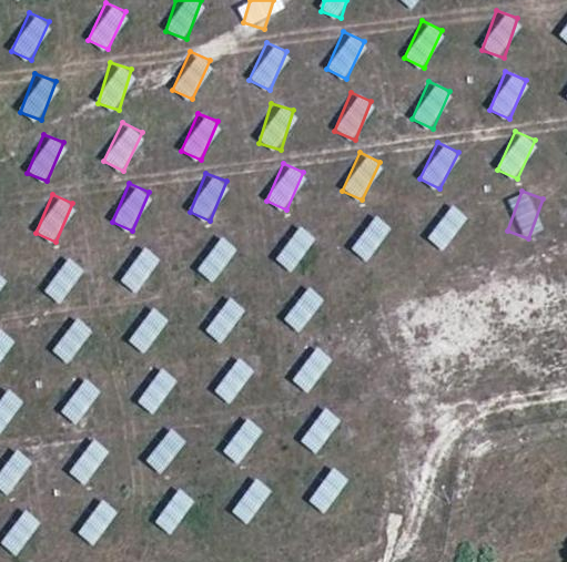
[(444,203),(427,241),(448,249),(464,211),(444,203)]
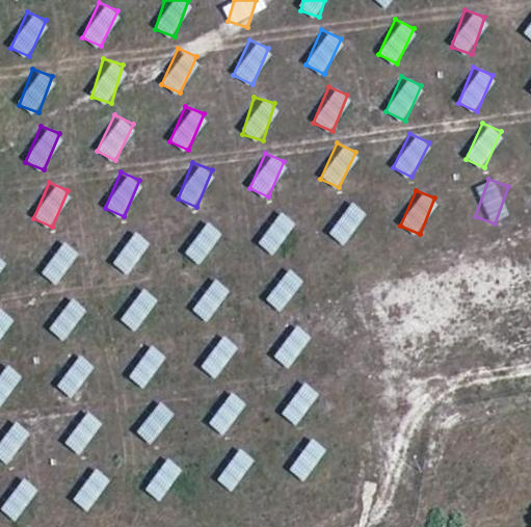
[(328,236),(347,244),(364,208),(345,200),(328,236)]
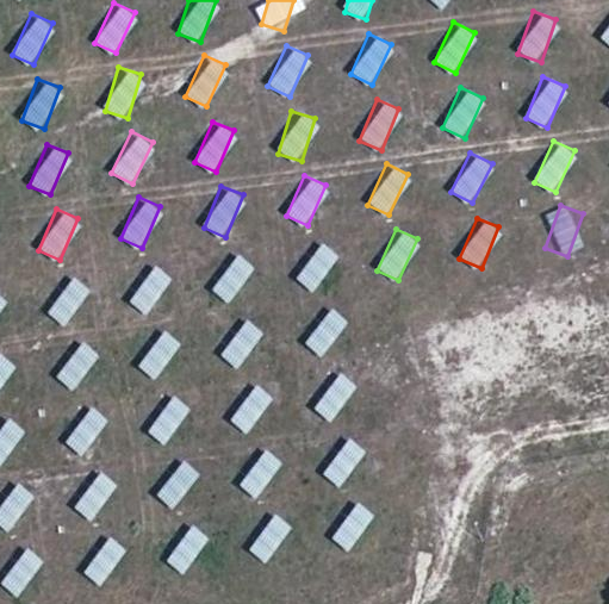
[(317,291),(335,249),(315,240),(296,281),(317,291)]
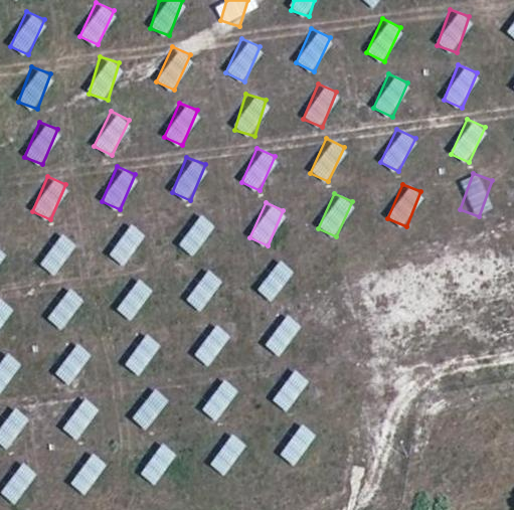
[(194,212),(180,247),(197,255),(211,219),(194,212)]
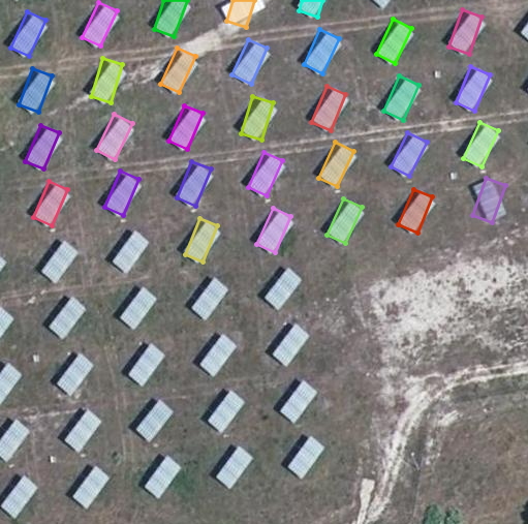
[(112,263),(130,272),(147,236),(128,227),(112,263)]
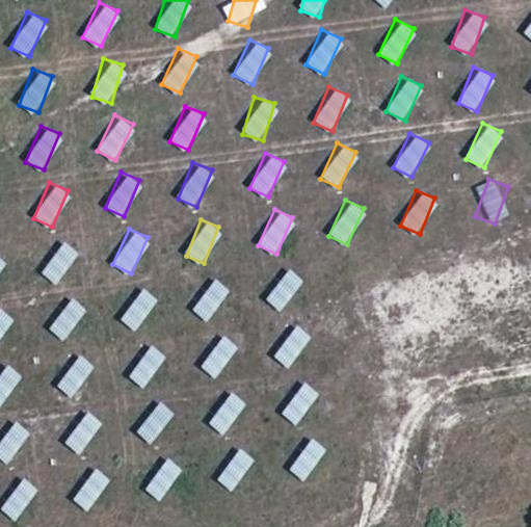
[(42,274),(60,283),(76,247),(57,239),(42,274)]
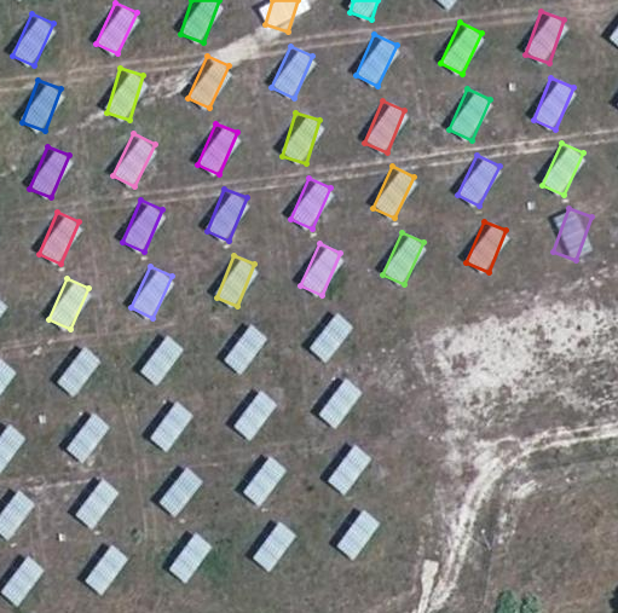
[(310,352),(331,362),(350,321),(328,311),(310,352)]
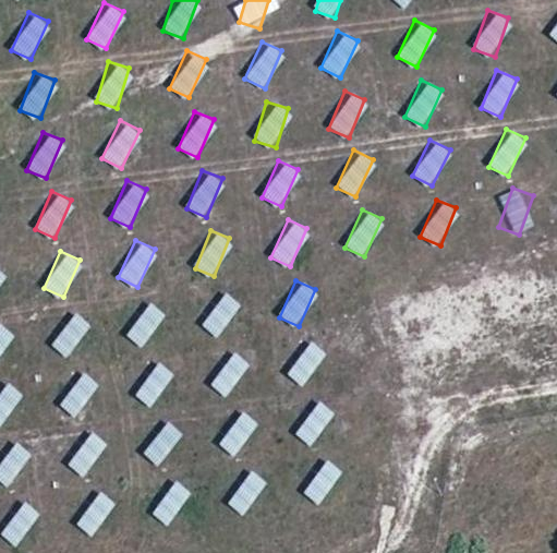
[(201,327),(221,336),(238,298),(218,289),(201,327)]
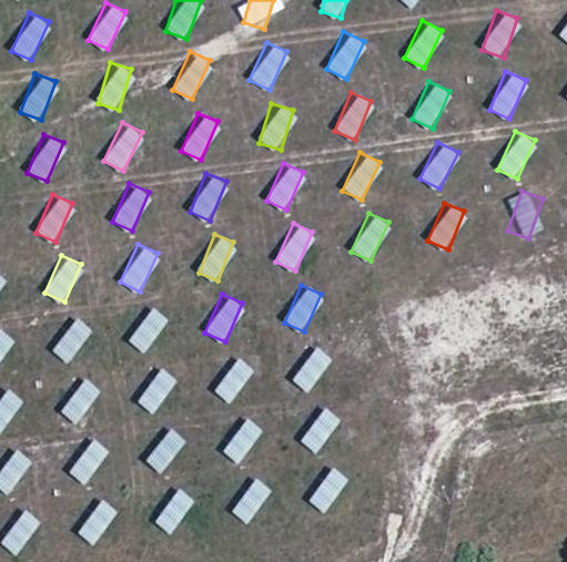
[(148,351),(165,314),(145,305),(128,343),(148,351)]
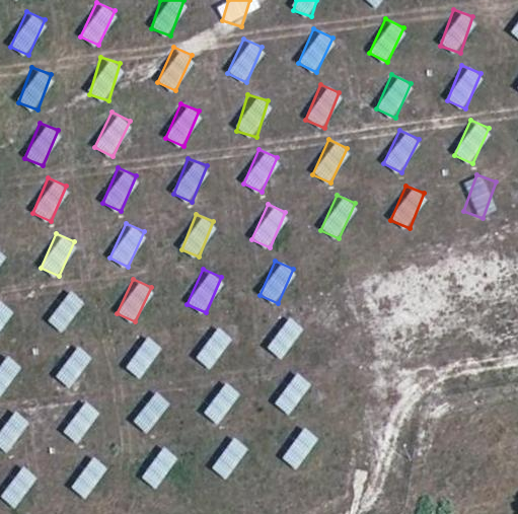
[(48,323),(66,332),(81,295),(63,288),(48,323)]
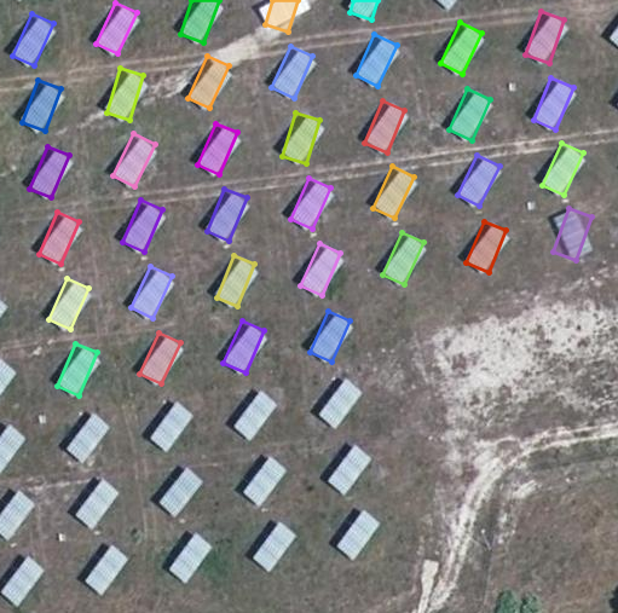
[(0,392),(13,366),(0,359),(0,392)]
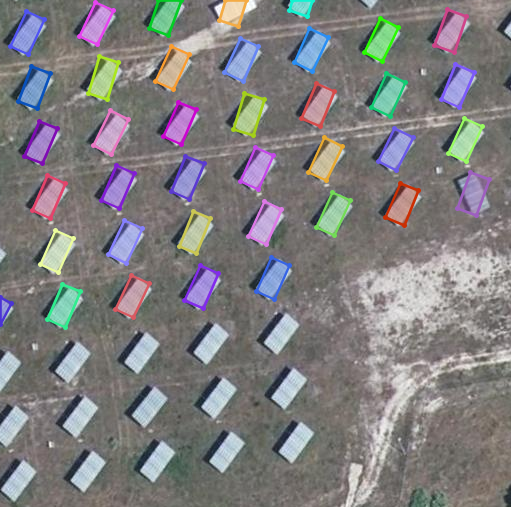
[(263,345),(281,353),(296,319),(278,311),(263,345)]
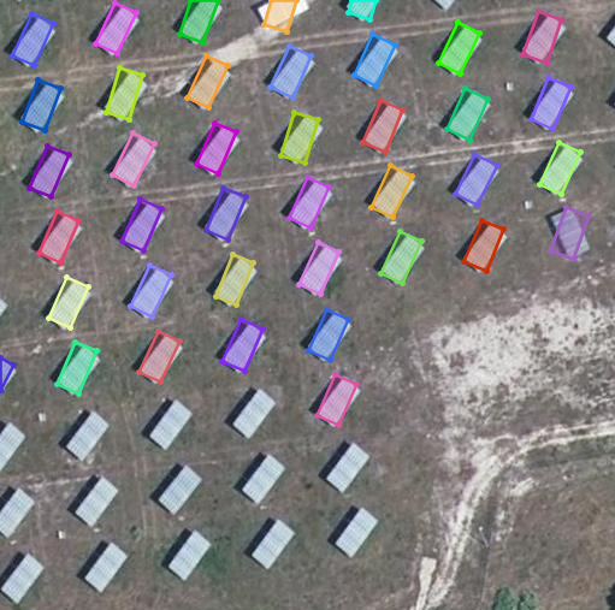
[(254,437),(273,396),(250,385),(231,426),(254,437)]
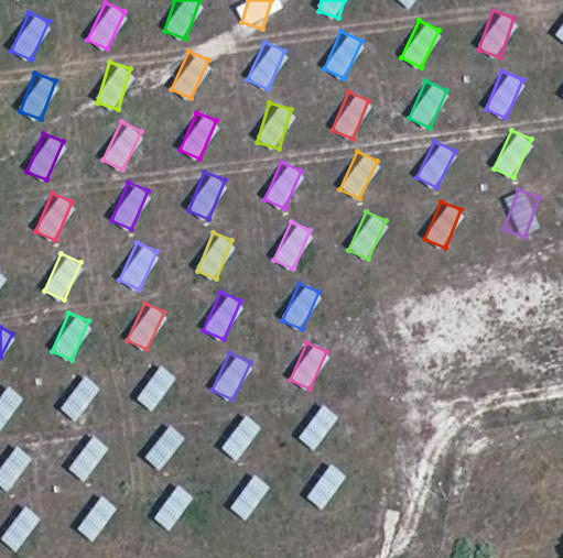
[(153,362),(136,400),(155,409),(173,372),(153,362)]
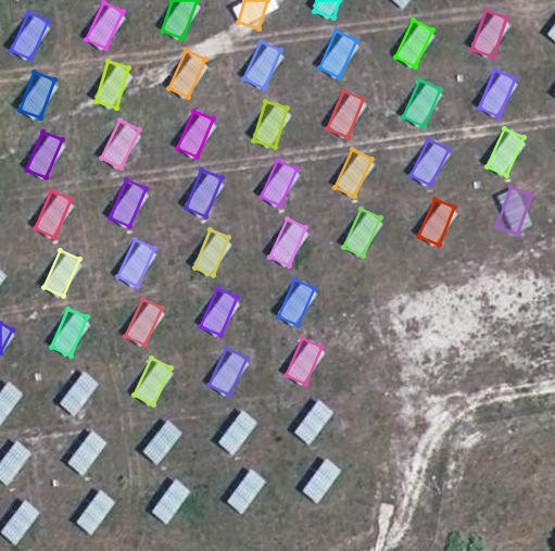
[(77,414),(96,378),(77,368),(59,404),(77,414)]
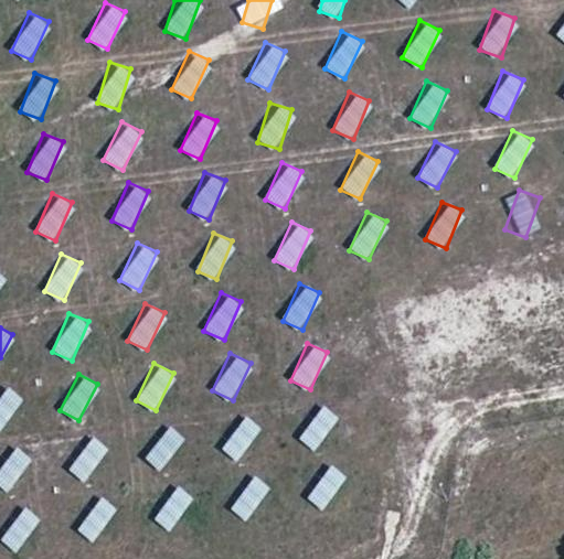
[(0,384),(0,430),(3,431),(20,393),(0,384)]
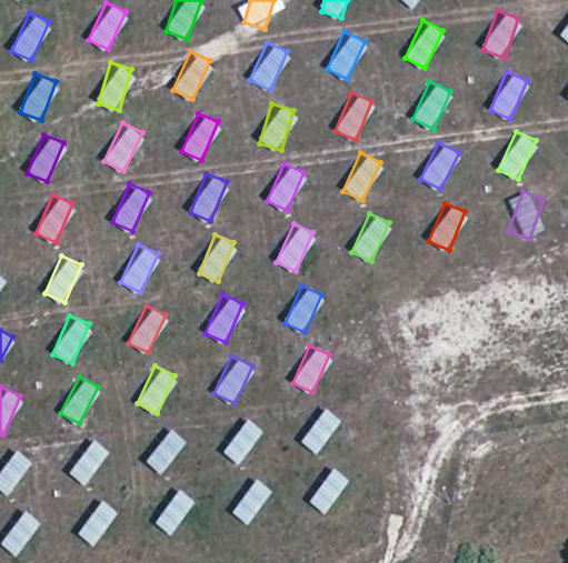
[(316,405),(301,446),(321,453),(336,413),(316,405)]
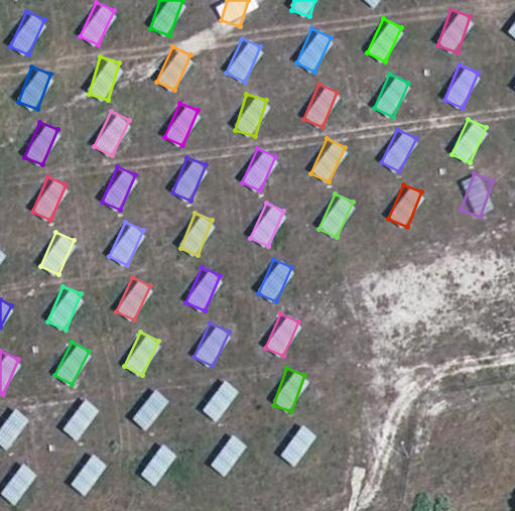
[(219,420),(237,387),(219,378),(202,411),(219,420)]
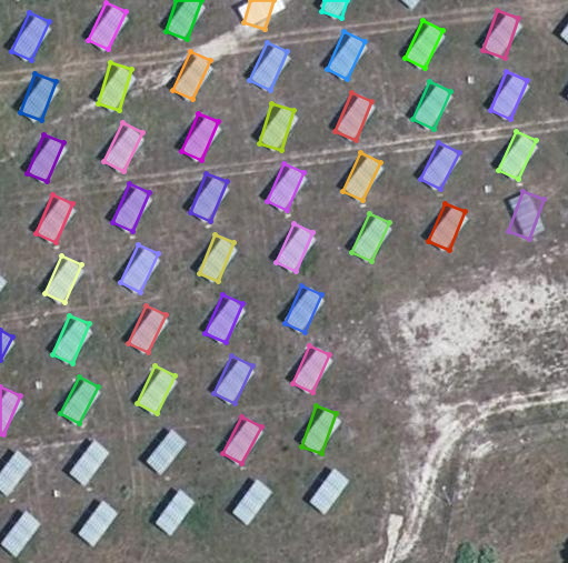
[(166,473),(182,434),(162,425),(146,464),(166,473)]
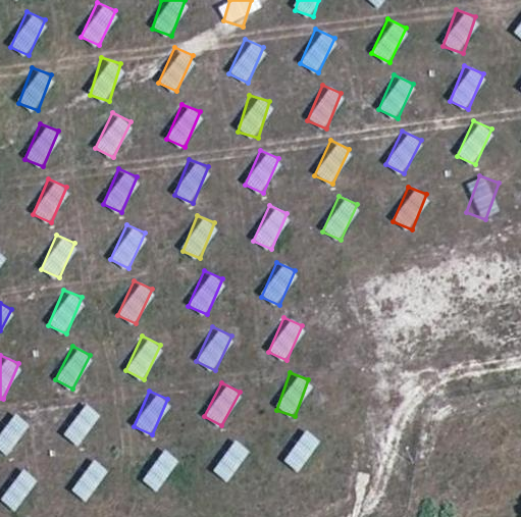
[(82,445),(97,408),(79,401),(63,436),(82,445)]
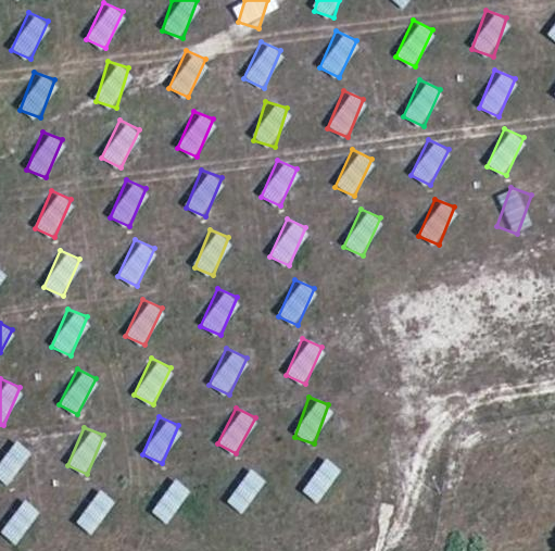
[(0,477),(13,484),(29,447),(9,438),(0,458),(0,477)]
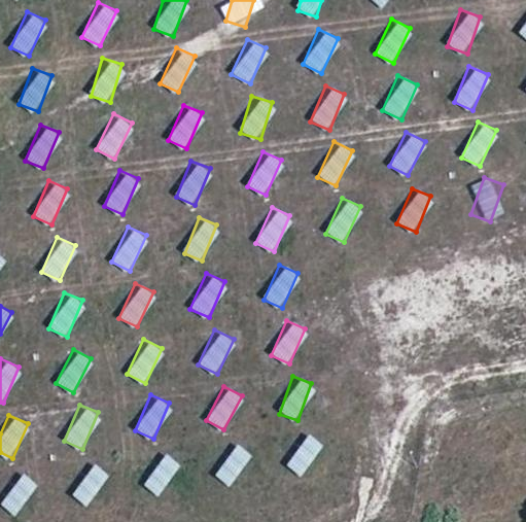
[(306,477),(319,439),(300,432),(286,470),(306,477)]
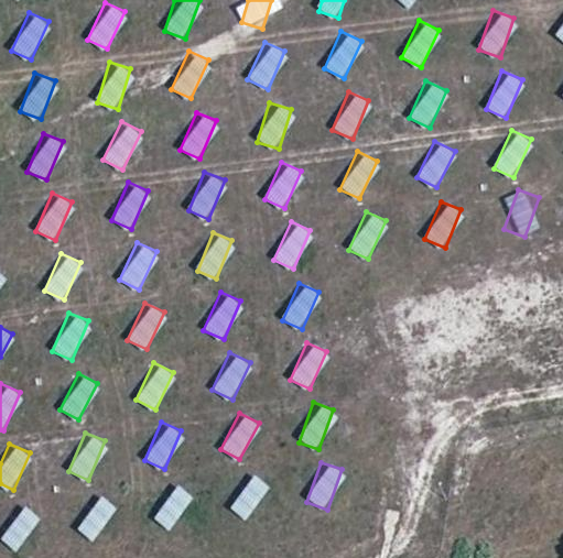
[(228,510),(248,520),(267,482),(247,472),(228,510)]
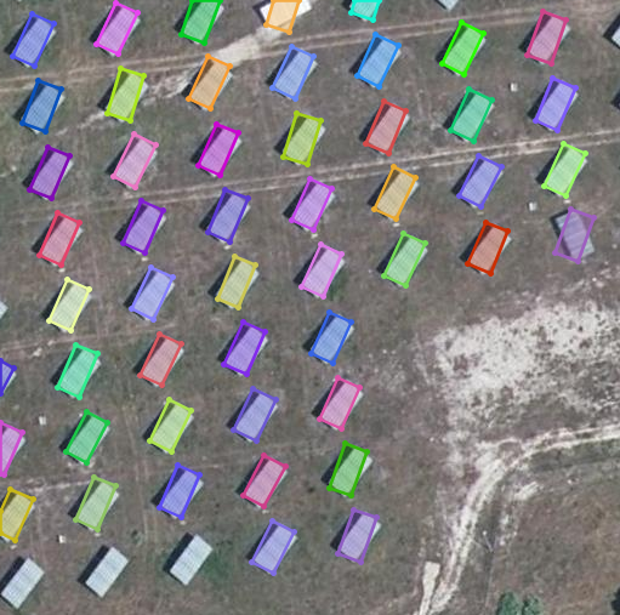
[(191,584),(210,541),(188,531),(168,573),(191,584)]
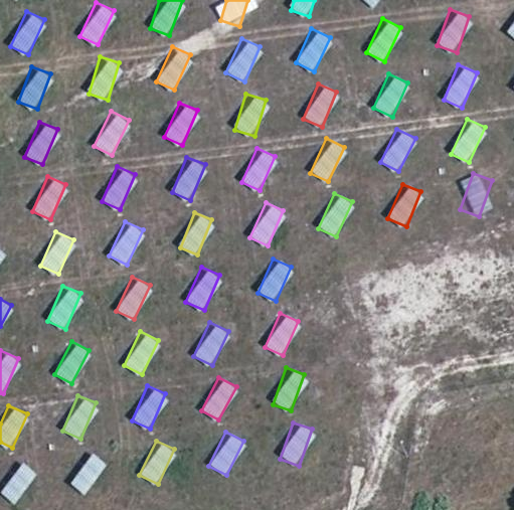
[(86,451),(70,485),(89,493),(104,458),(86,451)]
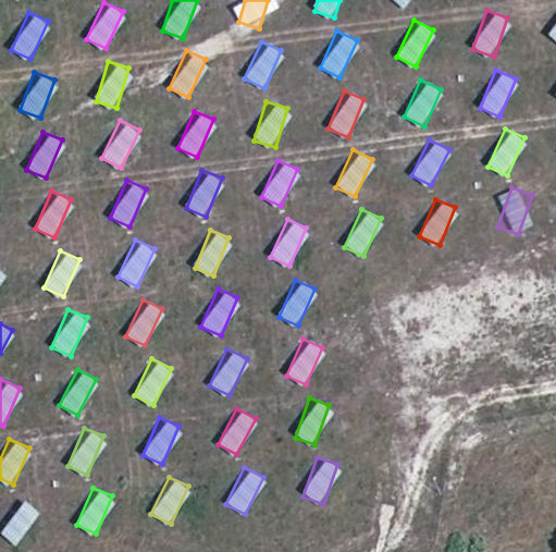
[(23,544),(36,505),(15,499),(2,537),(23,544)]
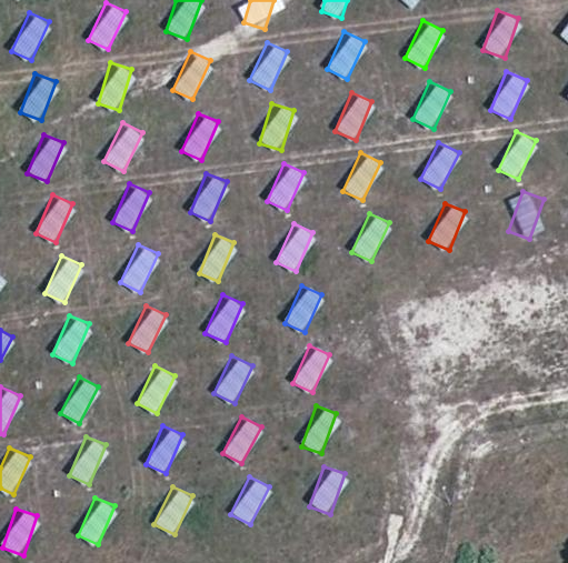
All buildings are outlined.
